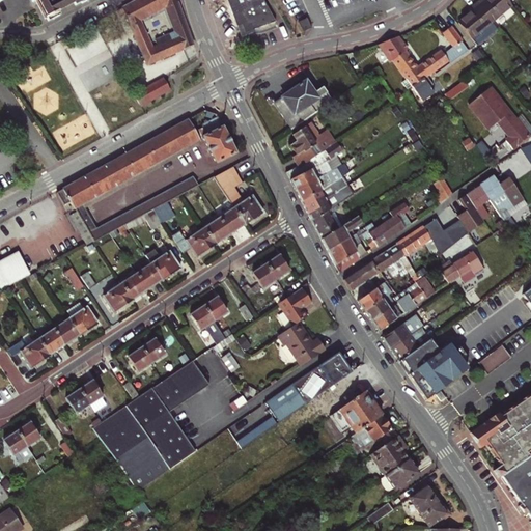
[(79,0),(81,3),(87,0),(35,0),(46,19),(47,18),(52,15),(53,19),(60,15),(59,10),(74,3),(79,0)]
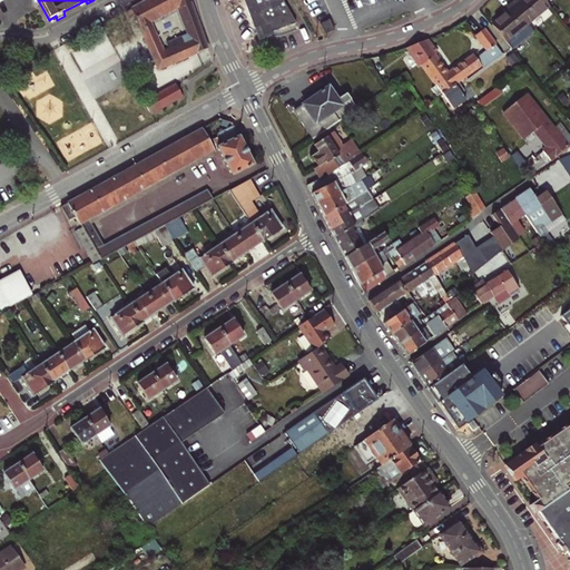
[(140,27),(150,21),(179,6),(192,38),(197,51),(207,47),(190,0),(189,0),(147,0),(131,9),(140,27)]
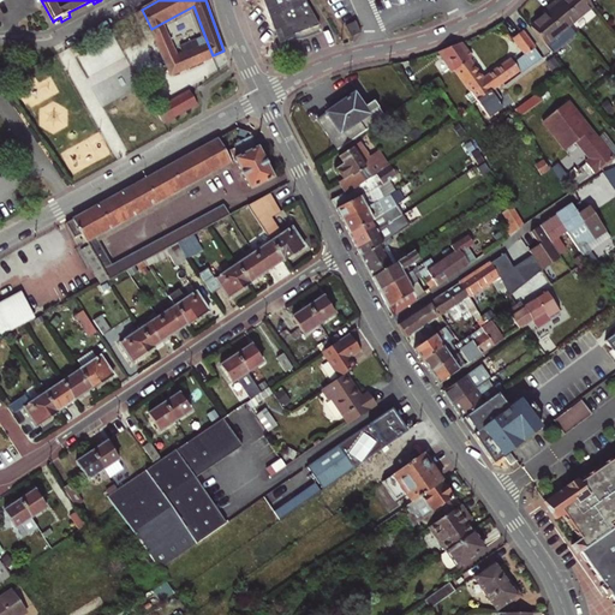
[(280,29),(284,39),(318,25),(304,0),(263,0),(275,31),(280,29)]
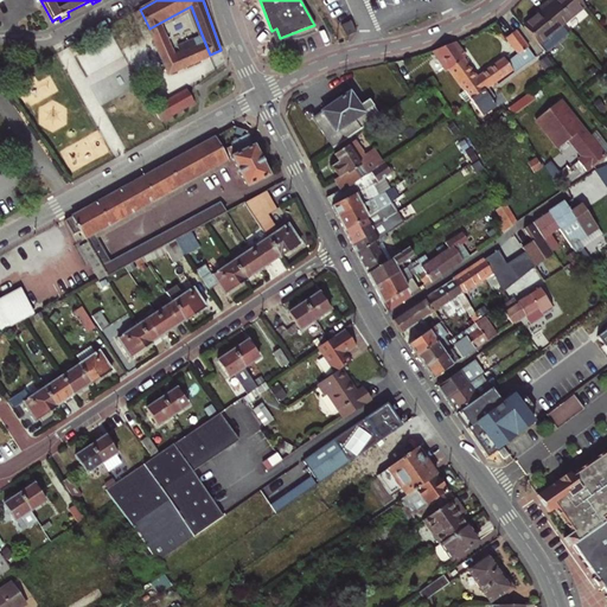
[(550,0),(545,5),(562,26),(585,7),(579,0),(557,0),(555,2),(553,0),(550,0)]
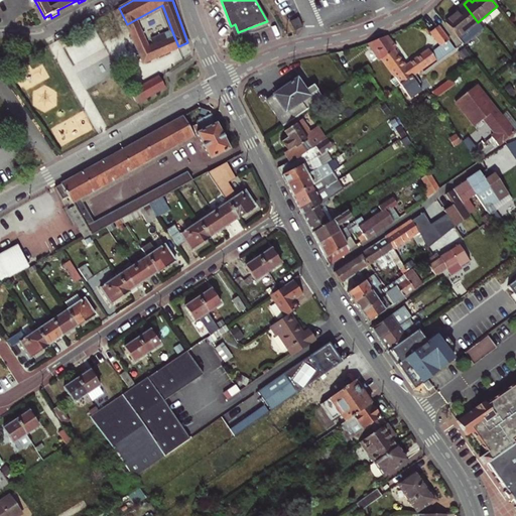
[(445,23),(458,38),(478,22),(464,4),(457,9),(459,13),(445,23)]
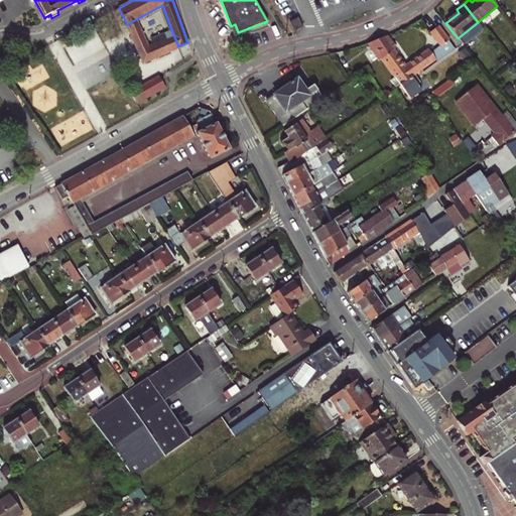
[(298,17),(290,21),(294,30),(302,27),(298,17)]
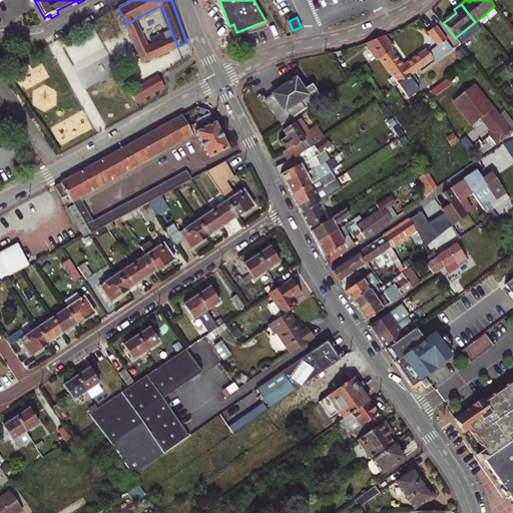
[(129,32),(139,28),(135,19),(126,24),(129,32)]
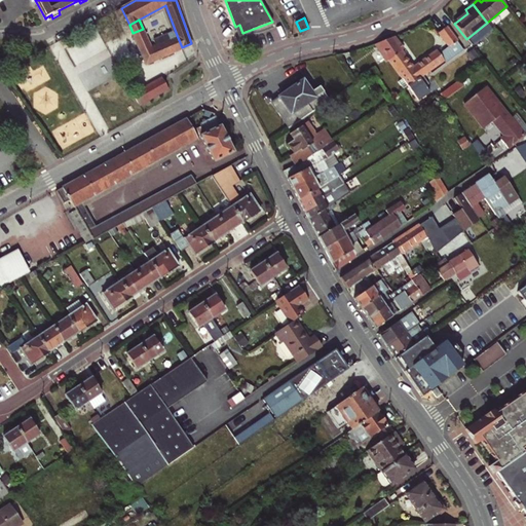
[(447,27),(439,32),(450,46),(457,41),(447,27)]
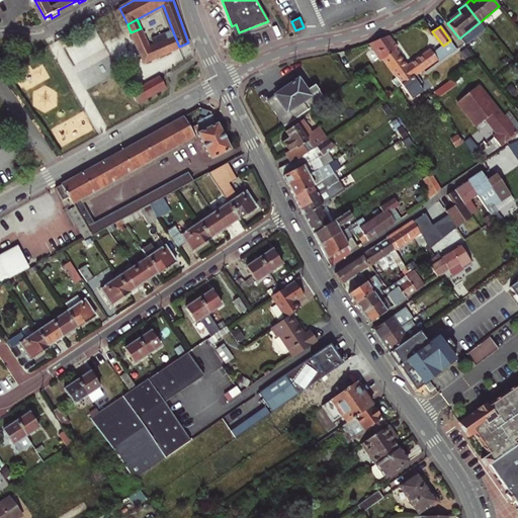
[(172,50),(167,37),(165,33),(152,38),(154,45),(149,47),(141,28),(131,32),(144,63),(172,50)]
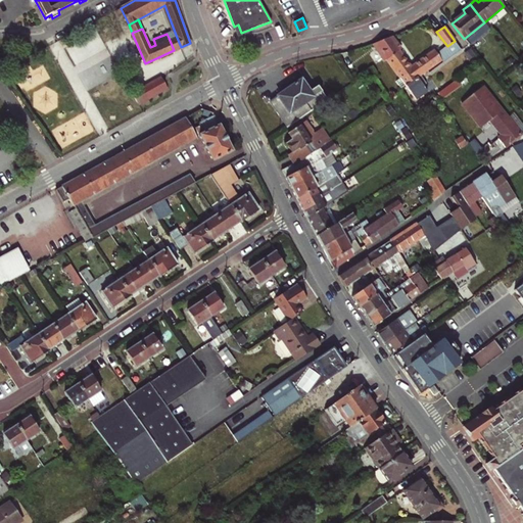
[(169,38),(174,50),(181,47),(176,35),(169,38)]
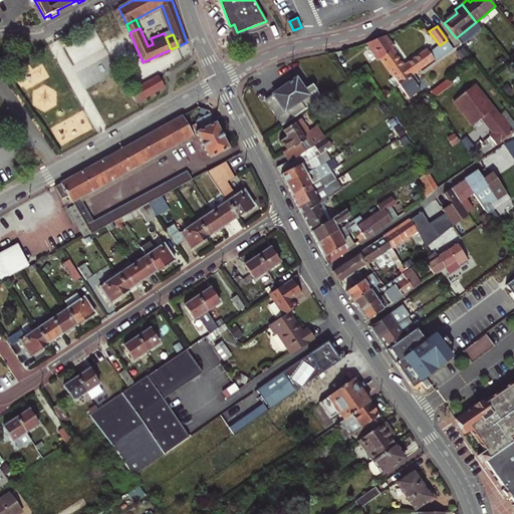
[(374,54),(391,43),(386,35),(365,43),(374,54)]
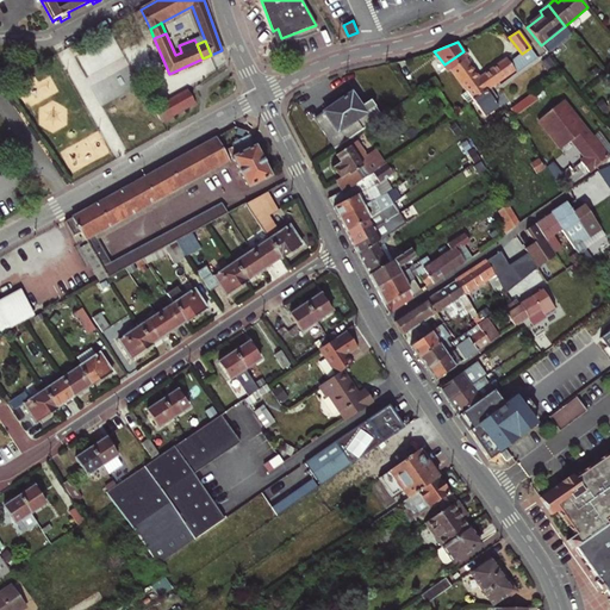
[(467,57),(464,51),(444,64),(448,70),(450,68),(467,92),(481,81),(487,89),(490,88),(515,70),(506,58),(479,78),(465,58),(467,57)]
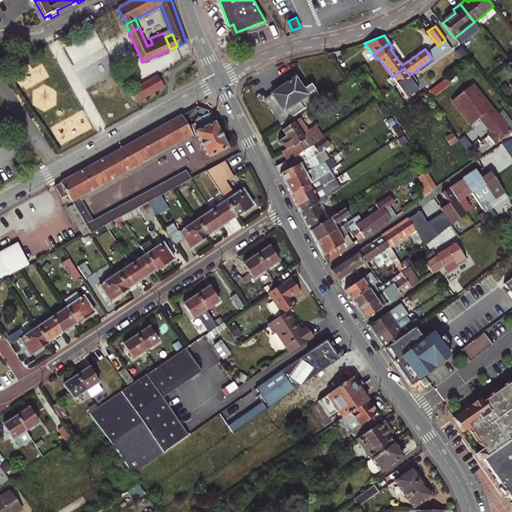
[(460,48),(454,53),(462,64),(469,59),(460,48)]
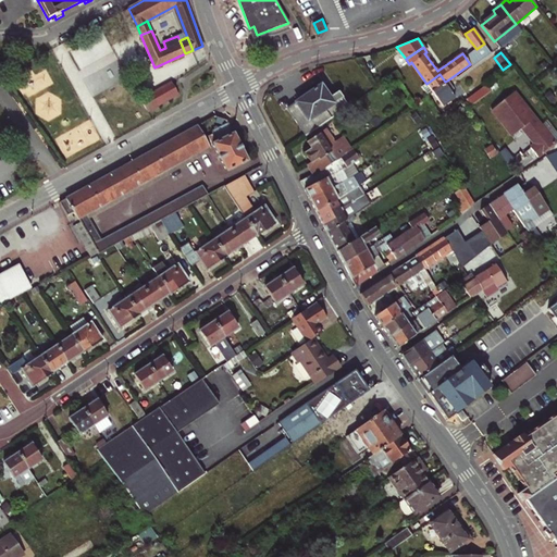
[(440,74),(426,84),(432,91),(445,82),(440,74)]
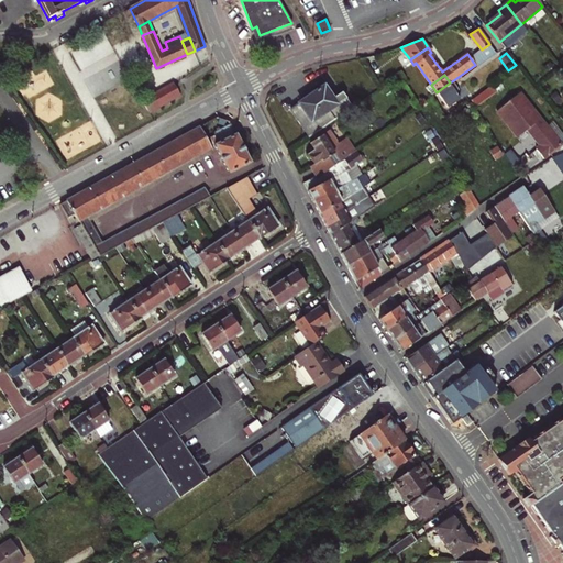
[(450,83),(437,92),(448,108),(461,99),(455,92),(459,90),(452,81),(450,83)]
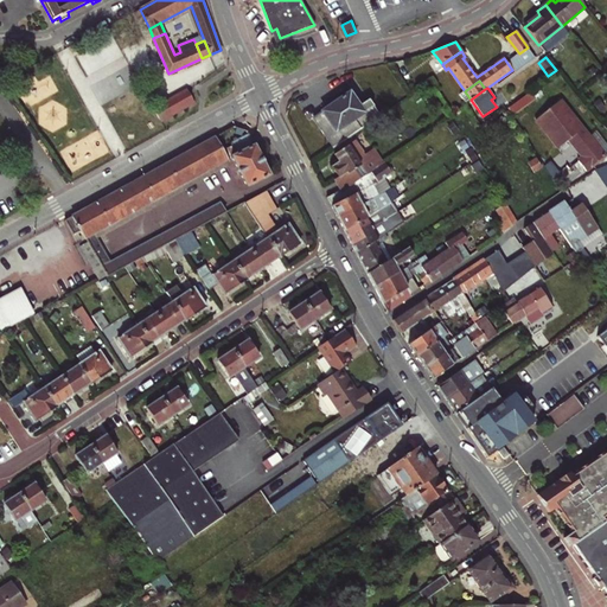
[(186,89),(166,101),(172,113),(193,102),(186,89)]
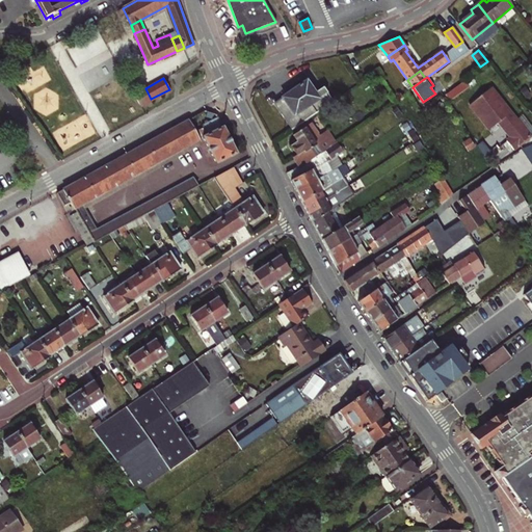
[(464,80),(445,95),(449,101),(469,85),(464,80)]
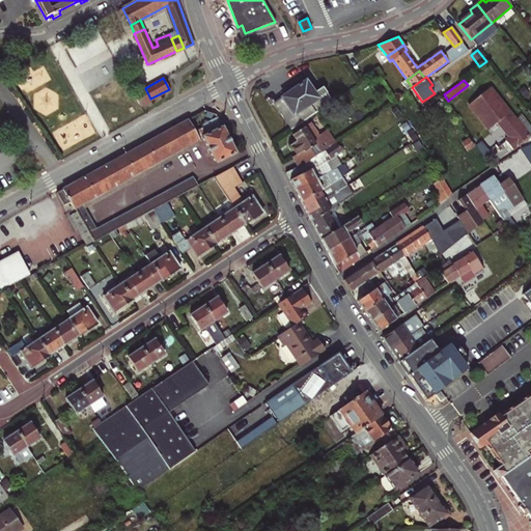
[(274,103),(292,130),(333,102),(323,87),(313,92),(306,81),(282,98),(274,103)]
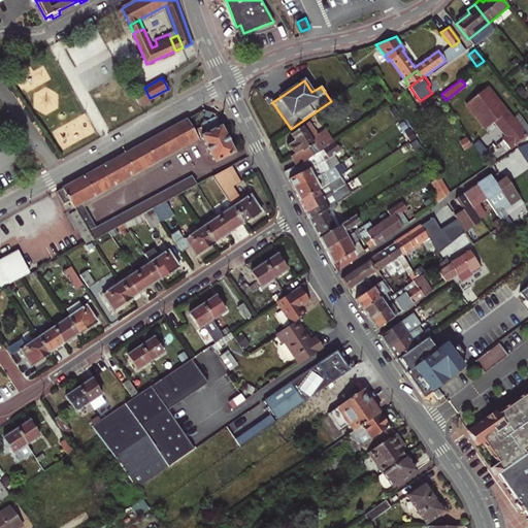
[(465,103),(485,128),(494,121),(505,136),(501,139),(508,149),(525,136),(527,139),(527,131),(524,134),(487,87),(465,103)]
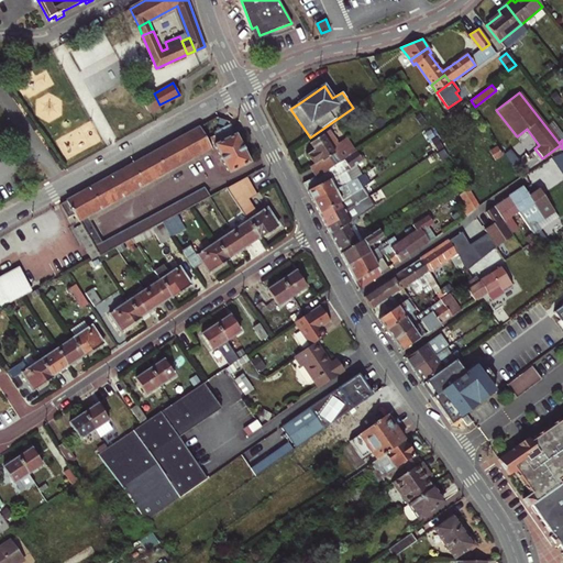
[(148,111),(159,105),(154,94),(142,100),(148,111)]
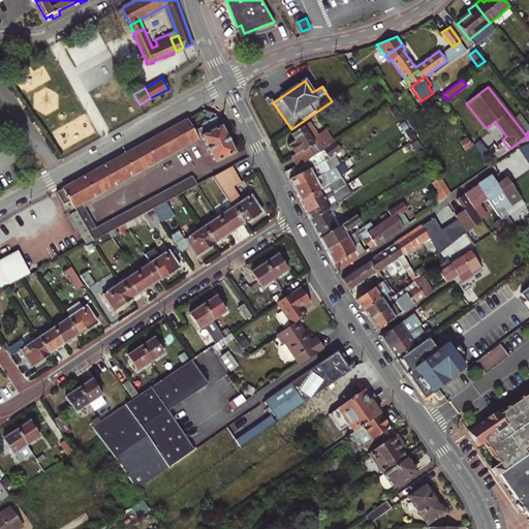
[(235,153),(217,117),(201,124),(207,134),(203,136),(215,163),(235,153)]
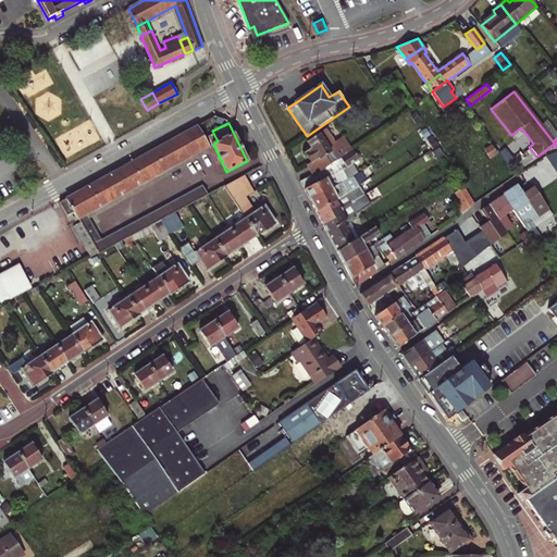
[(197,126),(59,202),(66,214),(73,211),(81,222),(91,244),(100,239),(89,219),(86,213),(209,146),(197,126)]
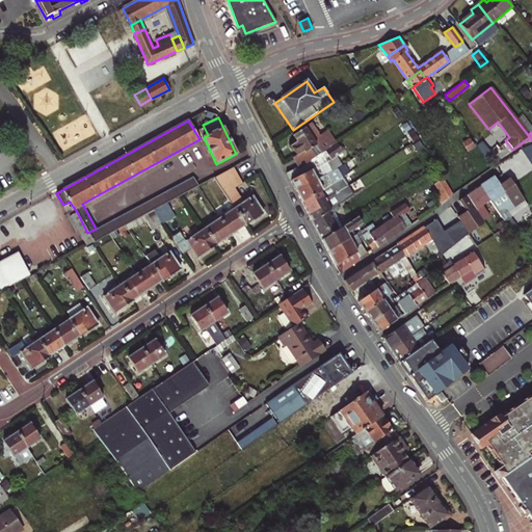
[(319,136),(323,133),(316,121),(312,124),(319,136)]
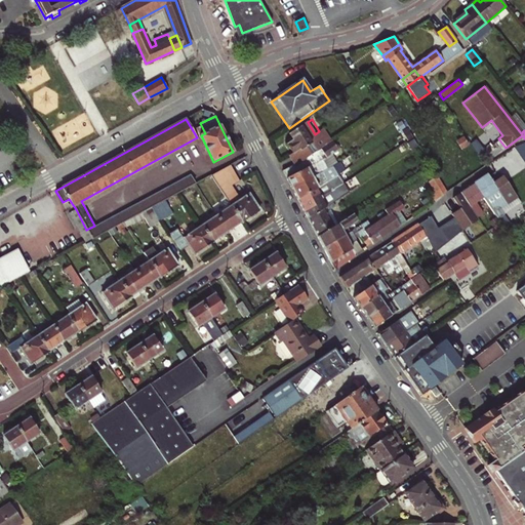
[(315,134),(308,122),(289,133),(293,140),(287,145),(292,152),(289,154),(295,164),(331,140),(324,128),(319,131),(315,134)]
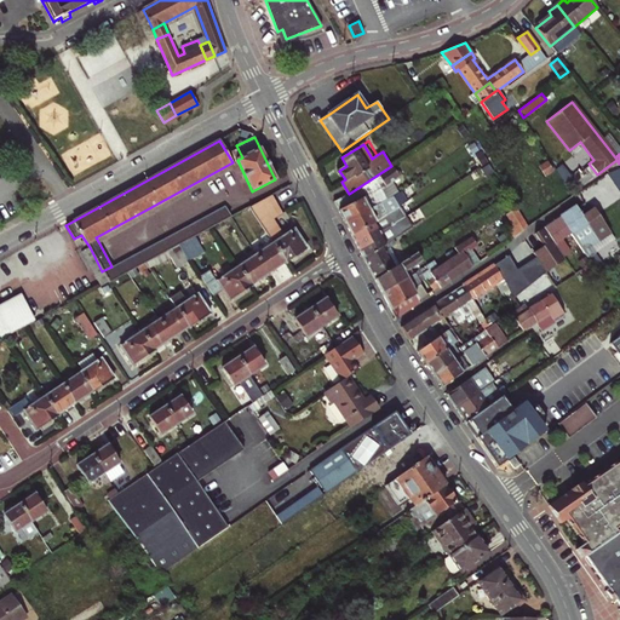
[(235,168),(233,162),(96,237),(99,244),(235,168)]
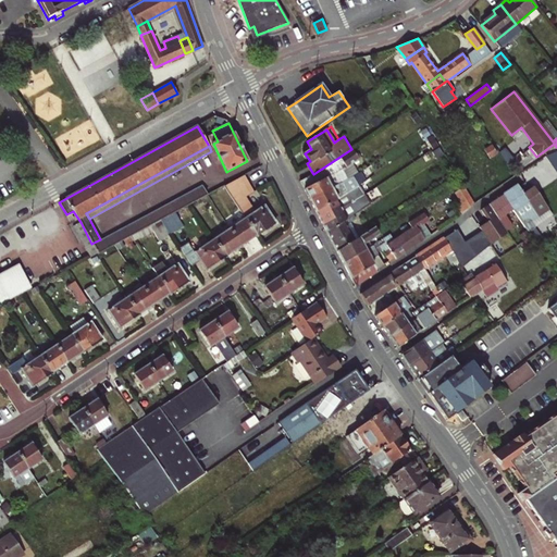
[(300,182),(309,199),(348,178),(343,170),(349,165),(359,160),(351,149),(313,174),(300,182)]
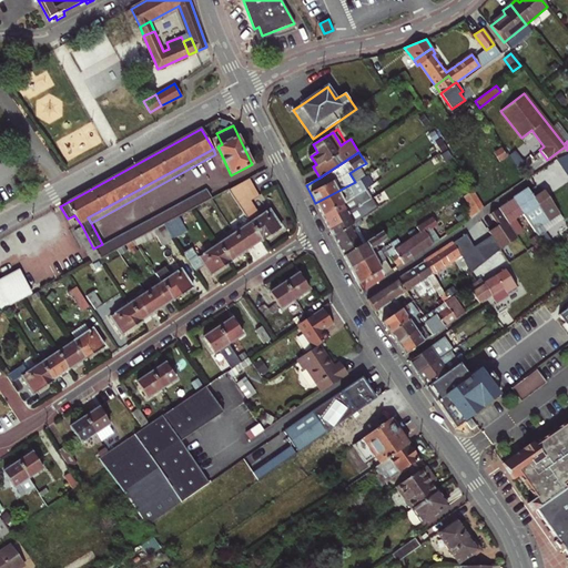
[(361,179),(356,169),(350,173),(355,182),(361,179)]
